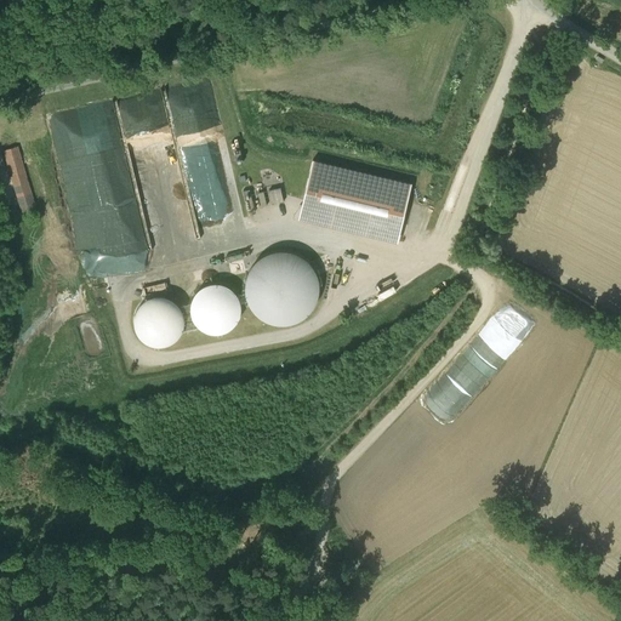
[(147,131),(148,152),(171,151),(170,131),(153,132),(153,130),(147,131)]
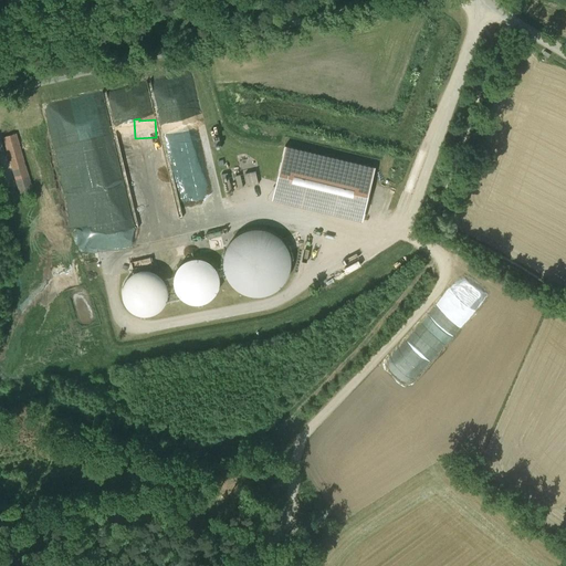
[(217,146),(215,133),(166,143),(178,209),(186,208),(187,215),(222,207),(219,191),(218,192),(209,147),(217,146)]
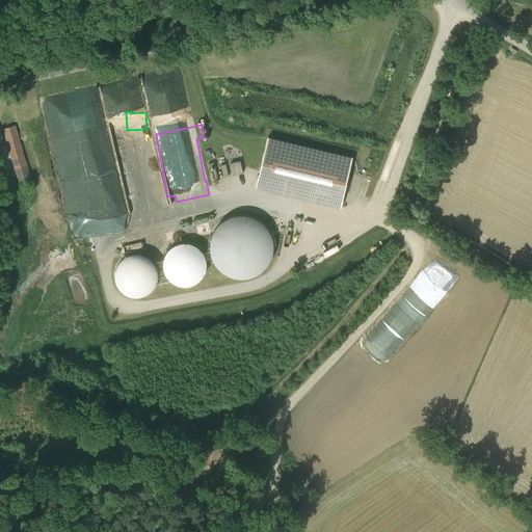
[(17,127),(4,130),(20,185),(32,181),(17,127)]
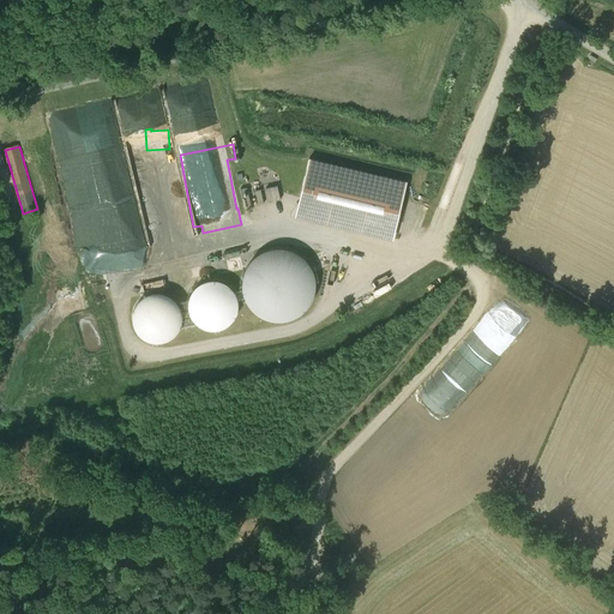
[(408,181),(309,157),(295,216),(393,240),(408,181)]
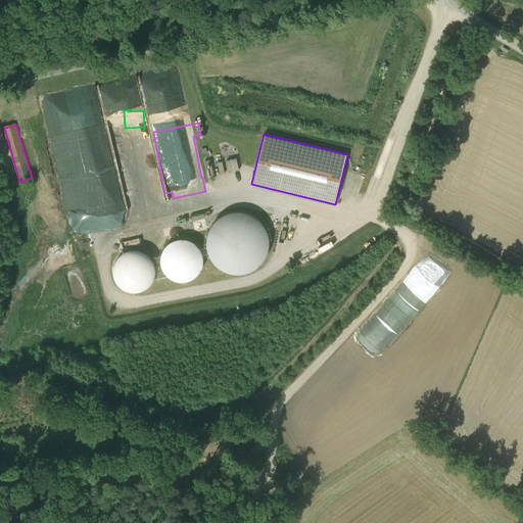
[(236,157),(227,160),(230,173),(239,170),(236,157)]
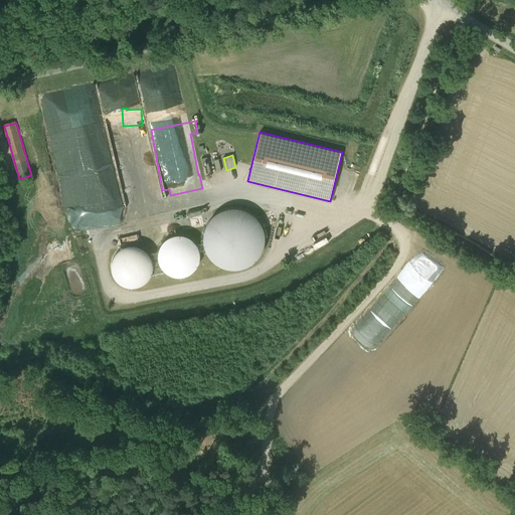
[(207,157),(201,158),(205,177),(211,176),(207,157)]
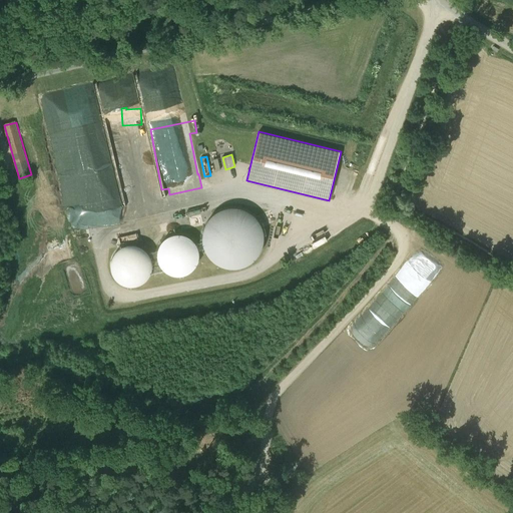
[(263,245),(264,236),(263,228),(259,220),(252,213),(245,209),(236,207),(227,207),(219,209),(212,214),(206,221),(203,229),(202,238),(203,246),(207,254),(213,262),(221,266),(229,268),(238,268),(246,265),(253,261),(260,253),(263,245)]
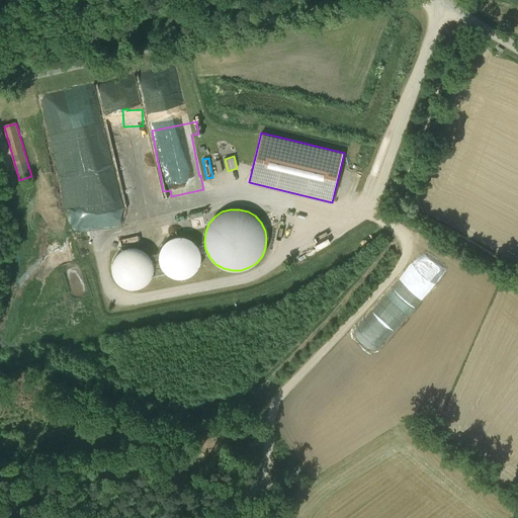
[(176,237),(169,239),(164,243),(161,248),(159,255),(160,261),(162,267),(166,272),(172,276),(178,278),(184,277),(190,275),(196,271),(199,265),(201,259),(200,252),(198,246),(194,241),(188,238),(182,236),(176,237)]
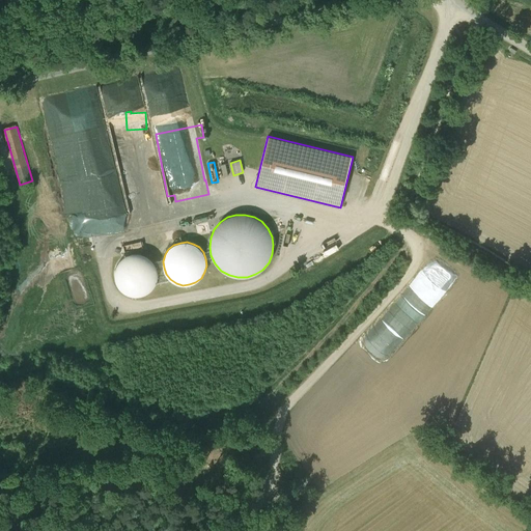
[(155,262),(149,257),(143,254),(137,253),(130,253),(124,256),(119,261),(116,267),(115,274),(115,280),(118,286),(123,291),(129,295),(136,296),(142,295),(148,291),(154,287),(157,281),(158,275),(157,268),(155,262)]
